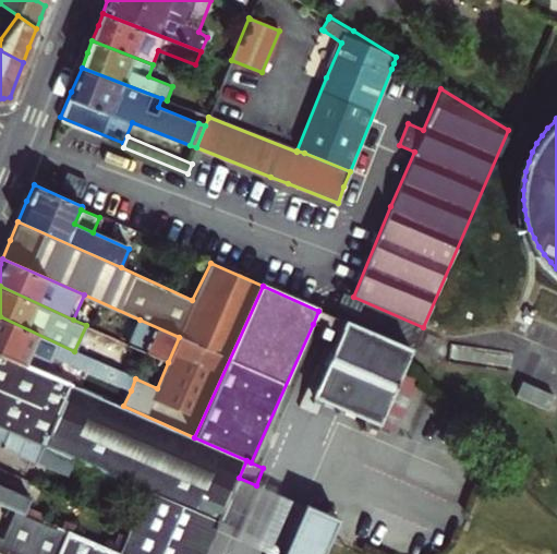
[(313,324),(331,333),(337,320),(318,311),(313,324)]
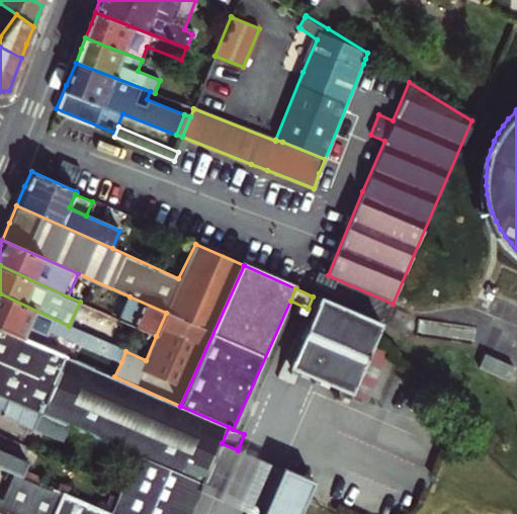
[(125,351),(69,326),(0,293),(0,326),(21,336),(26,327),(48,336),(51,330),(121,362),(125,351)]
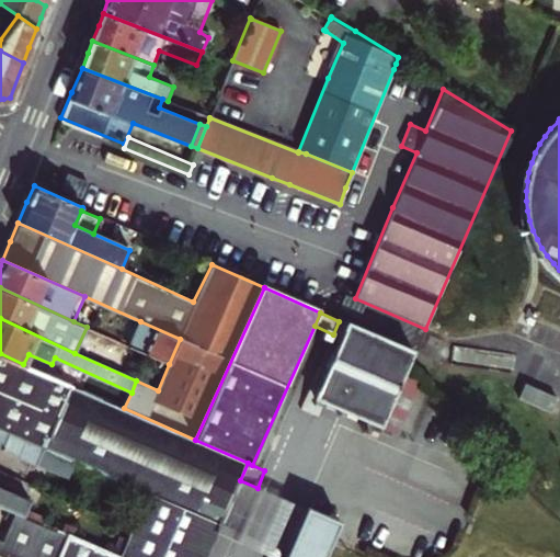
[(180,339),(140,321),(129,347),(169,364),(180,339)]
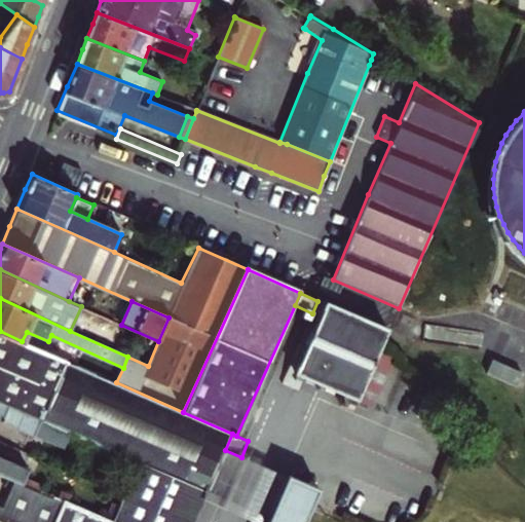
[(289,367),(305,374),(360,398),(380,348),(387,332),(324,303),(317,301),(312,313),(323,319),(308,350),(298,345),(289,367)]
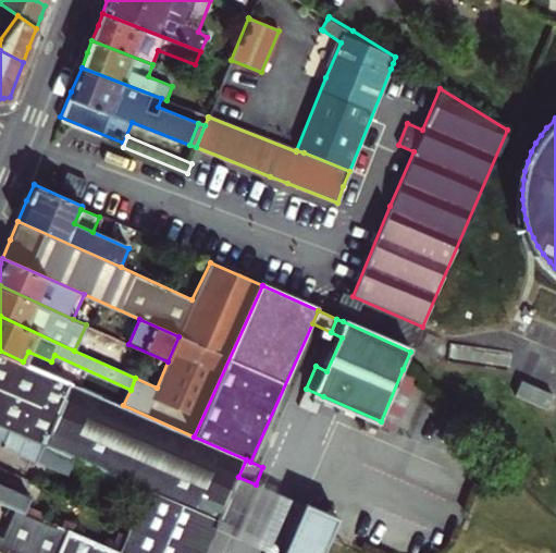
[(331,332),(316,366),(326,371),(342,338),(331,332)]
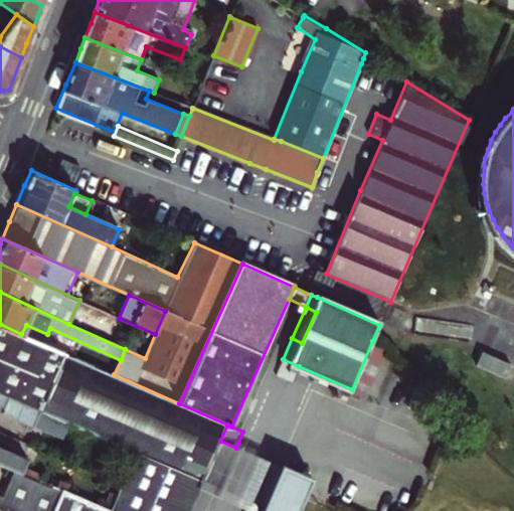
[(0,390),(41,410),(65,353),(21,334),(0,324),(0,390)]
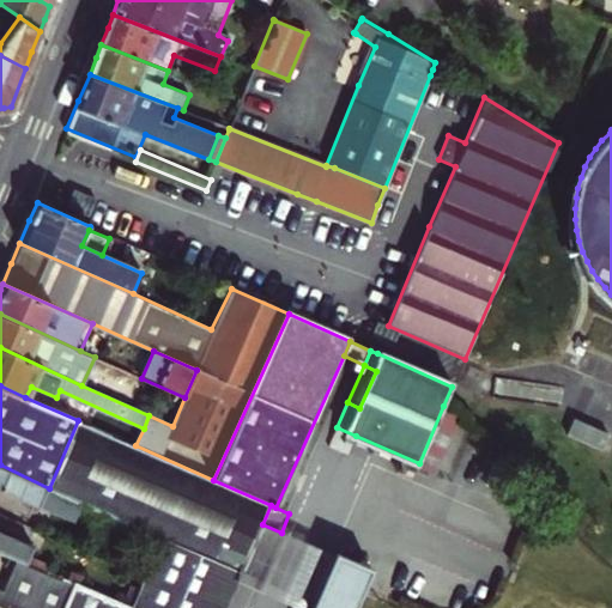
[(444,405),(419,463),(437,470),(462,413),(444,405)]
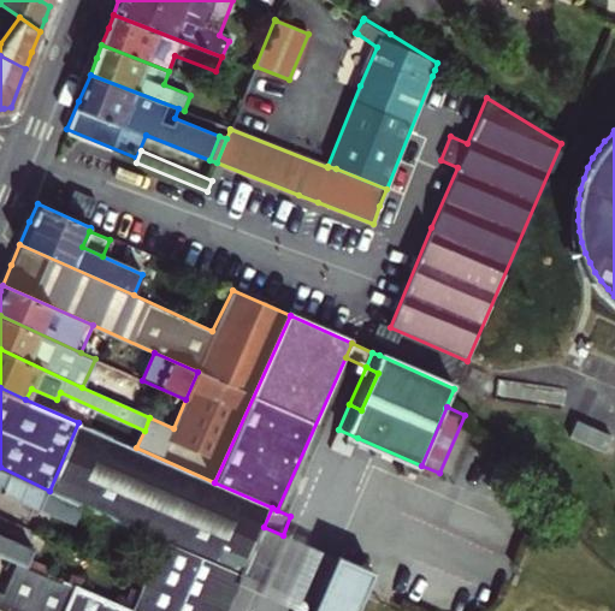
[(611,431),(577,416),(571,431),(604,446),(611,431)]
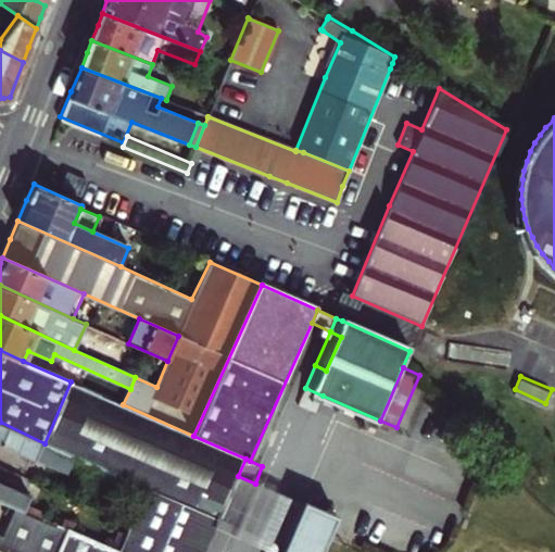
[(71,381),(45,443),(48,444),(78,458),(149,489),(218,521),(238,476),(246,459),(193,436),(123,404),(71,381)]
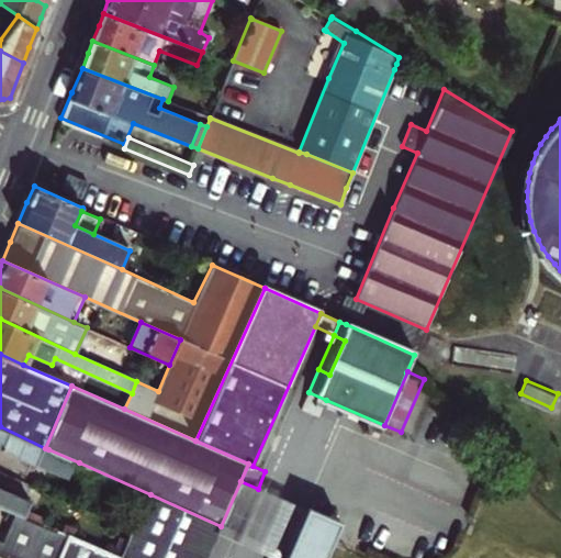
[(48,449),(45,448),(0,426),(0,448),(41,467),(42,465),(48,449)]
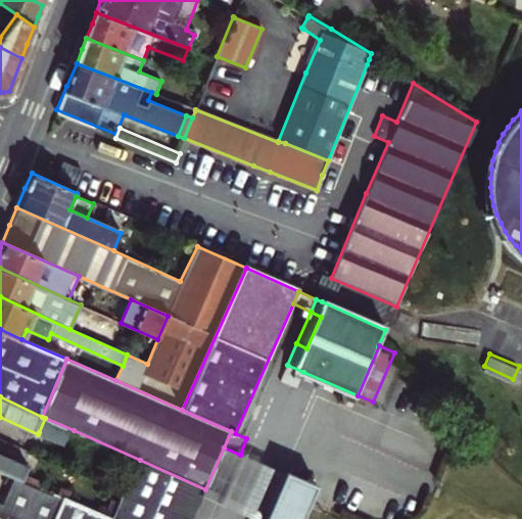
[(74,430),(45,418),(39,432),(67,445),(74,430)]
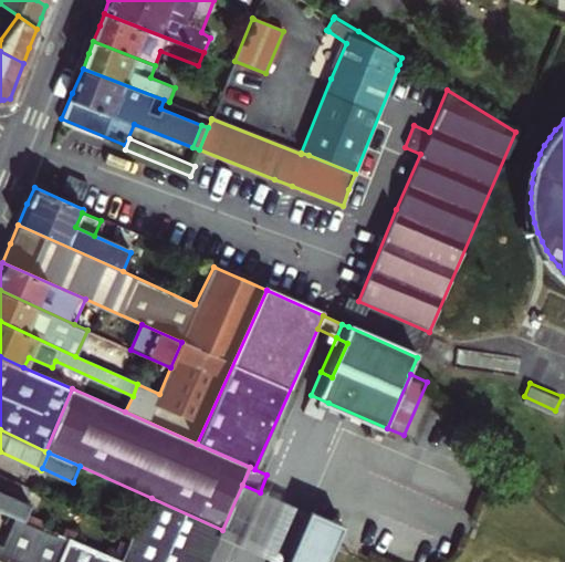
[(274,561),(291,561),(312,514),(260,492),(242,485),(222,530),(218,539),(274,561)]
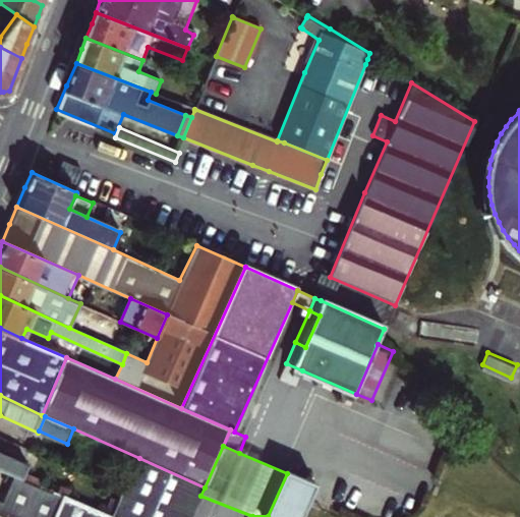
[(0,468),(19,477),(25,465),(0,453),(0,468)]
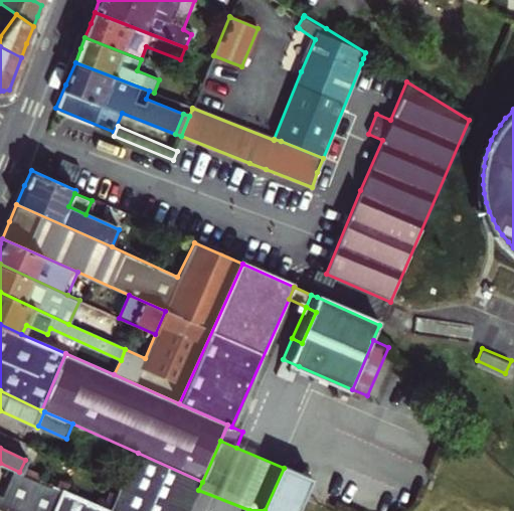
[(202,482),(138,453),(123,485),(181,510),(188,510),(198,490),(202,482)]
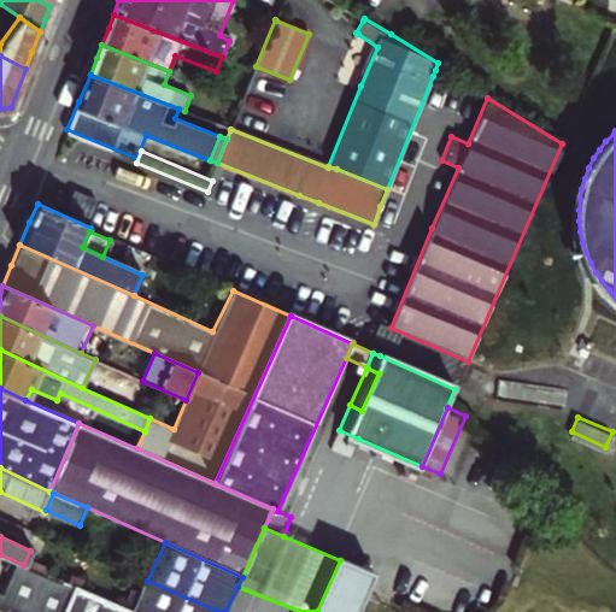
[(0,593),(41,611),(63,611),(75,588),(23,565),(0,554),(0,593)]
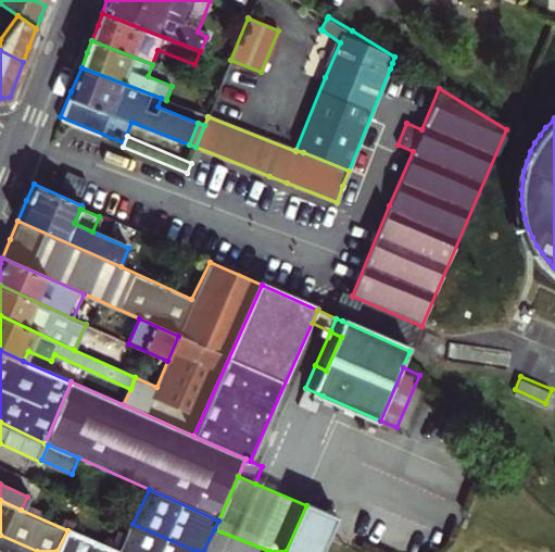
[(322,551),(336,521),(337,519),(306,505),(286,551),(322,551)]
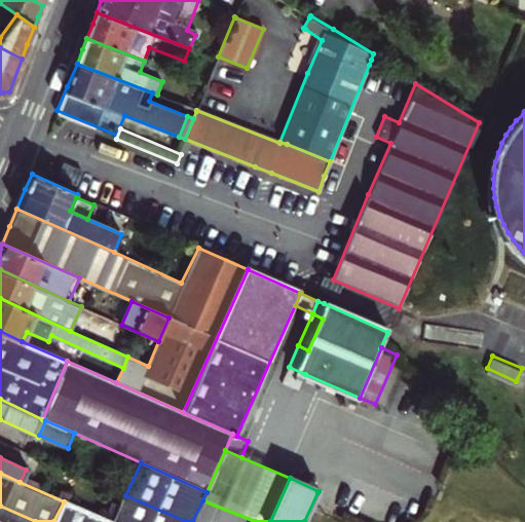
[(185,521),(125,495),(112,521),(185,521)]
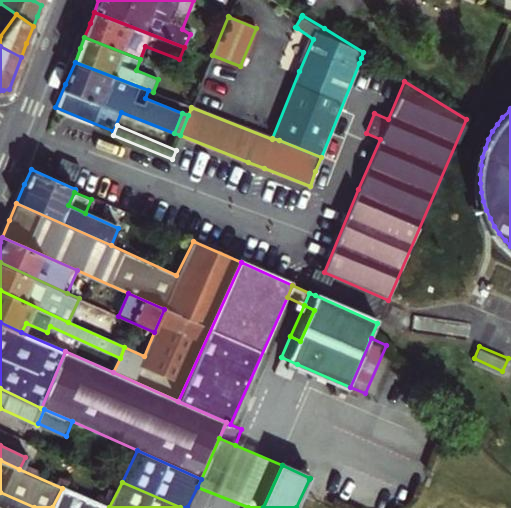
[(106,507),(62,488),(52,507),(106,507)]
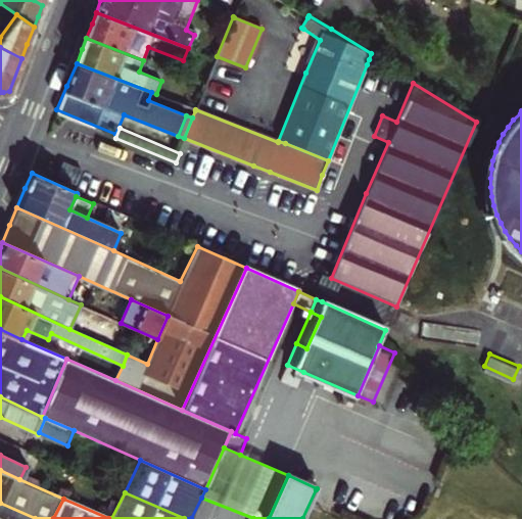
[(0,515),(8,518),(35,518),(0,503),(0,515)]
